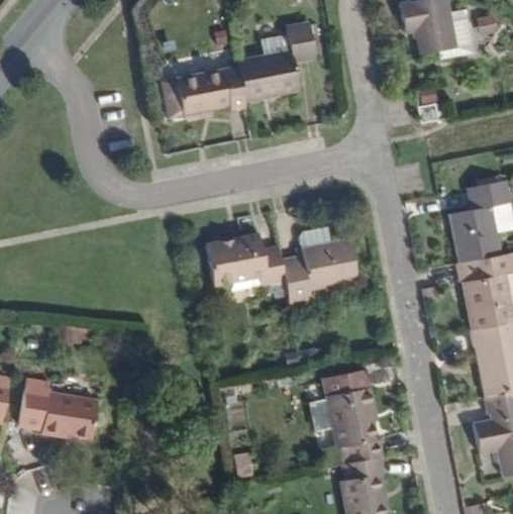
[(397,0),(401,31),(410,30),(414,52),(434,48),(435,57),(469,49),(459,5),(443,8),(441,0),(397,0)]
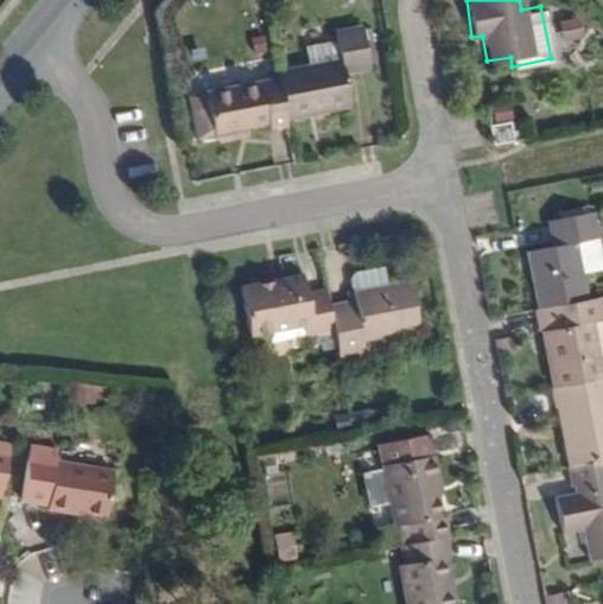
[(318,57),(283,64),(285,78),(293,120),(359,106),(353,69),(380,61),(372,23),(347,27),(347,35),(315,42),(318,57)]
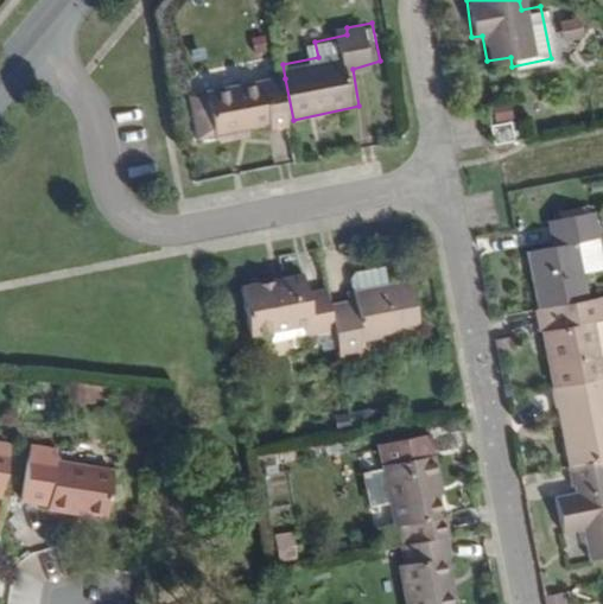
[(268,131),(293,125),(293,120),(285,78),(196,96),(202,137),(267,125),(268,131)]
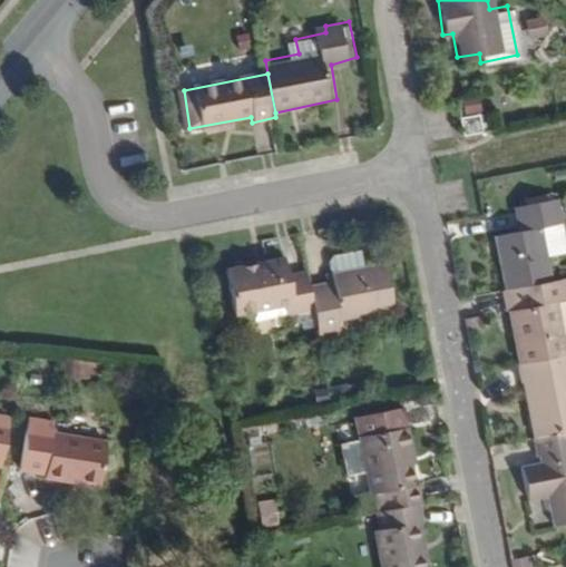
[(468,137),(486,134),(480,109),(464,114),(468,137)]
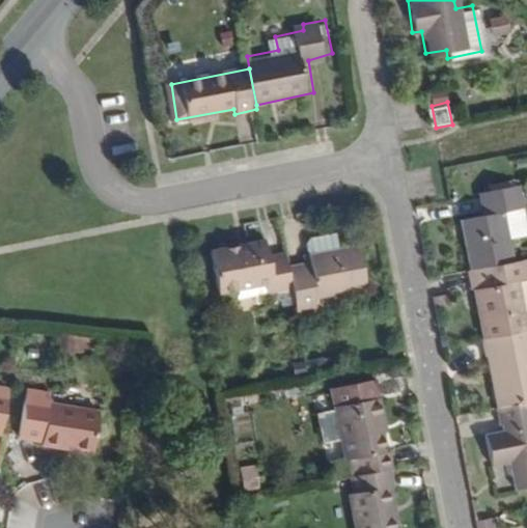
[(470,271),(517,261),(507,211),(526,205),(522,184),(490,190),(492,214),(482,215),(461,219),(470,271)]
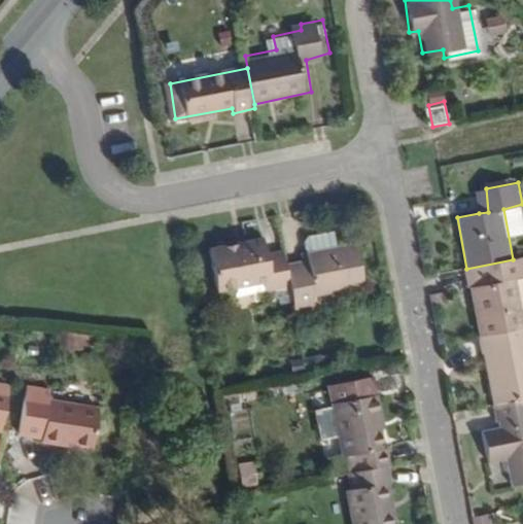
[(488,212),(486,188),(475,191),(479,213),(488,212)]
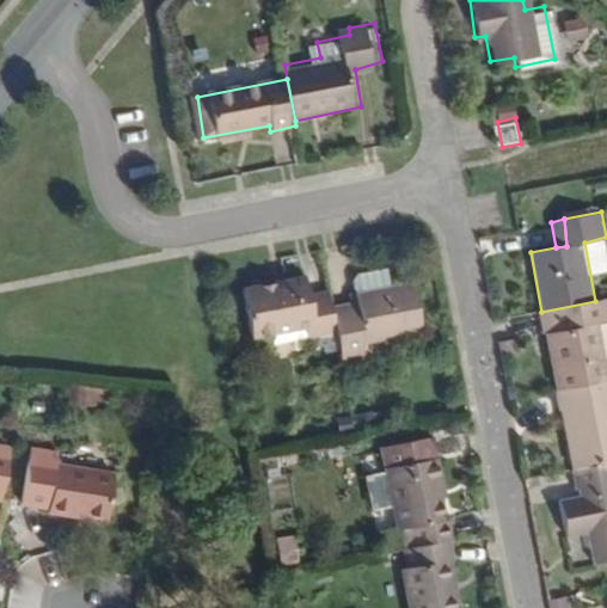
[(354,307),(331,313),(336,336),(341,361),(366,355),(363,344),(420,332),(411,286),(388,289),(386,272),(357,280),(351,288),(354,307)]
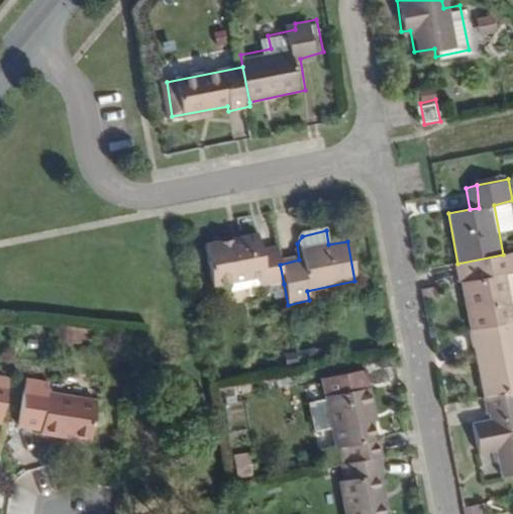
[(280,265),(276,246),(262,250),(257,233),(206,244),(213,284),(258,275),(265,273),(269,287),(284,284),(280,265)]
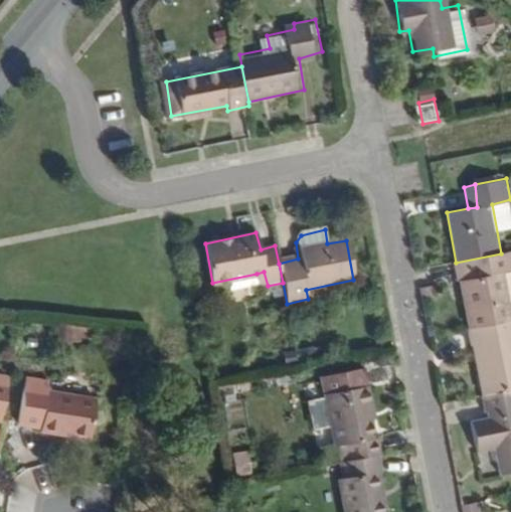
[(510,251),(501,253),(456,263),(469,328),(510,321),(510,300),(504,271),(510,269),(510,251)]
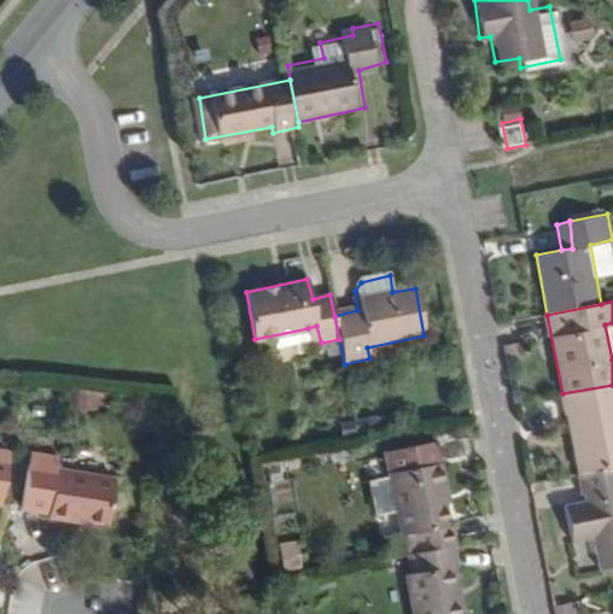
[(316,326),(308,328),(311,345),(321,343),(316,326)]
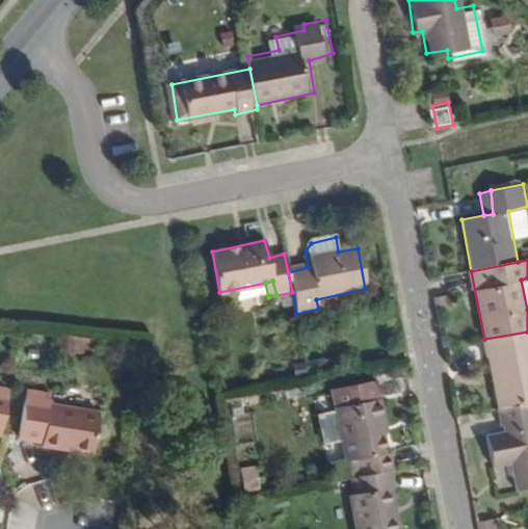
[(527,332),(484,339),(497,410),(527,403),(527,332)]
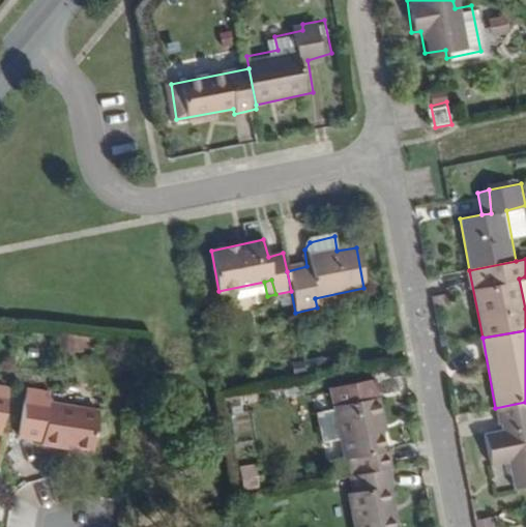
[(350,460),(353,476),(387,470),(393,468),(388,450),(381,451),(378,433),(375,418),(380,417),(372,380),(328,390),(332,408),(316,411),(321,440),(338,437),(342,460),(350,460)]
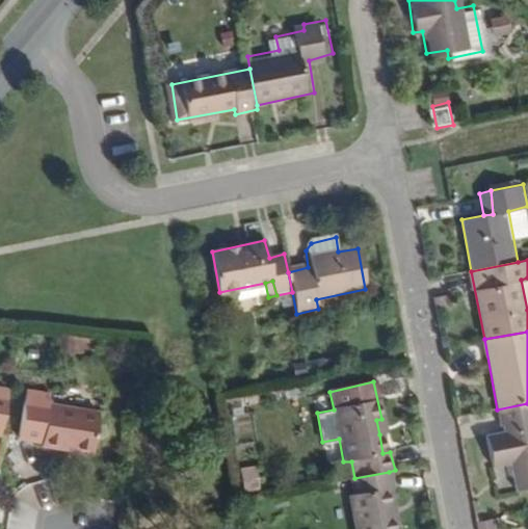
[(51,392),(28,388),(19,433),(41,439),(41,442),(91,451),(101,412),(50,401),(51,392)]
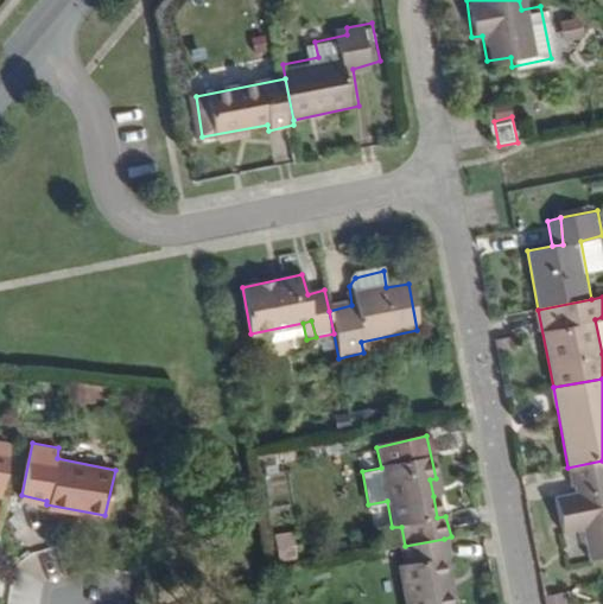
[(0,493),(1,494),(10,446),(0,444),(0,493)]
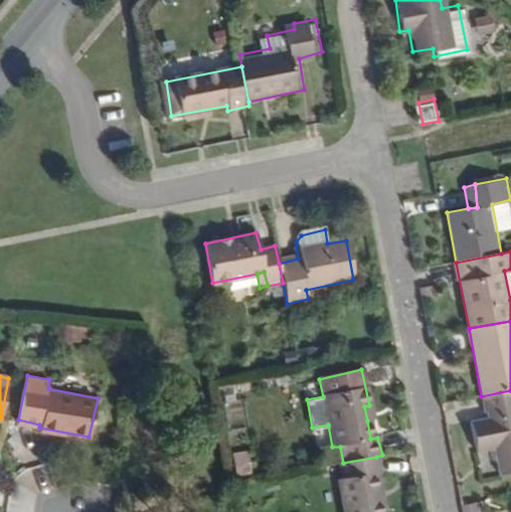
[(510,390),(481,396),(486,420),(469,423),(474,453),(492,450),(496,474),(510,471),(510,390)]
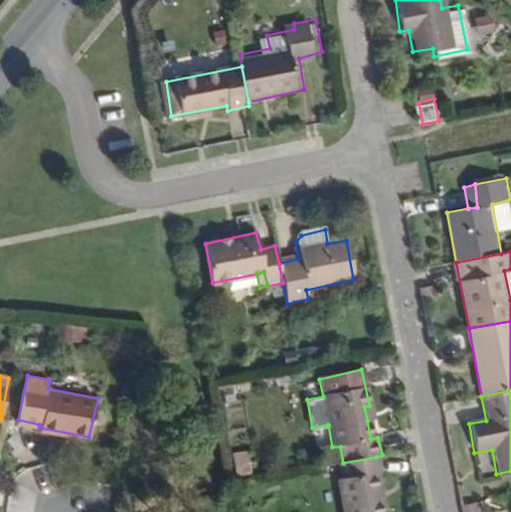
[(376,457),(343,463),(345,477),(339,479),(345,511),(383,511),(375,473),(380,471),(376,457)]
